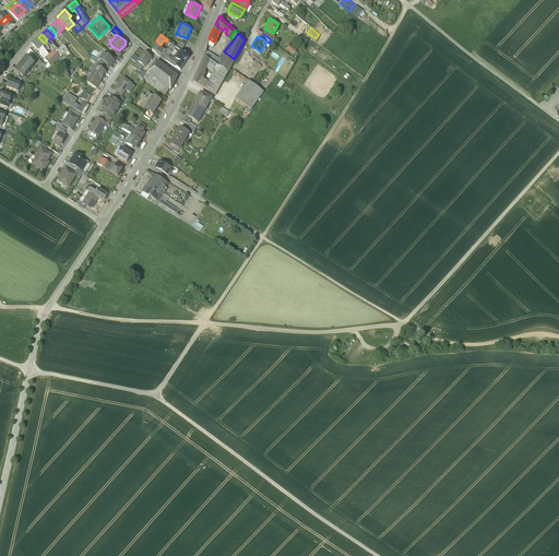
[(44,43),(38,37),(32,42),(37,48),(44,43)]
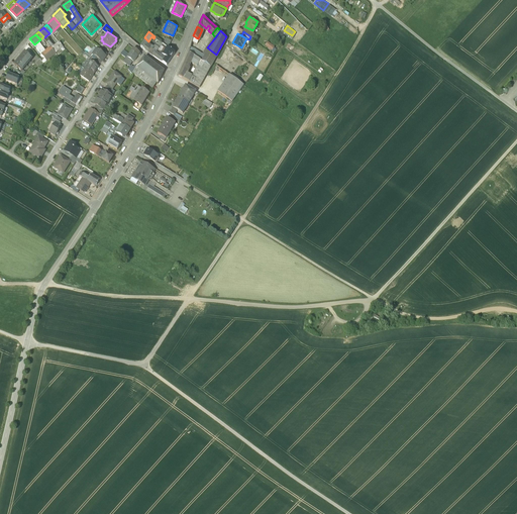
[(148,41),(144,37),(139,43),(144,47),(148,41)]
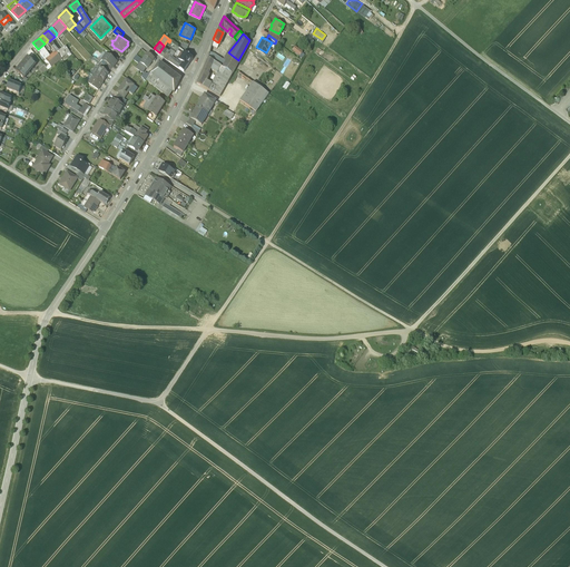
[(65,45),(59,49),(53,42),(53,44),(51,45),(56,49),(61,56),(69,49),(65,45)]
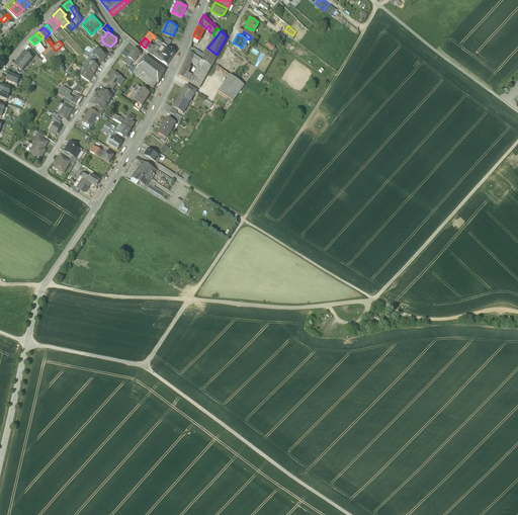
[(274,50),(277,46),(267,39),(264,44),(274,50)]
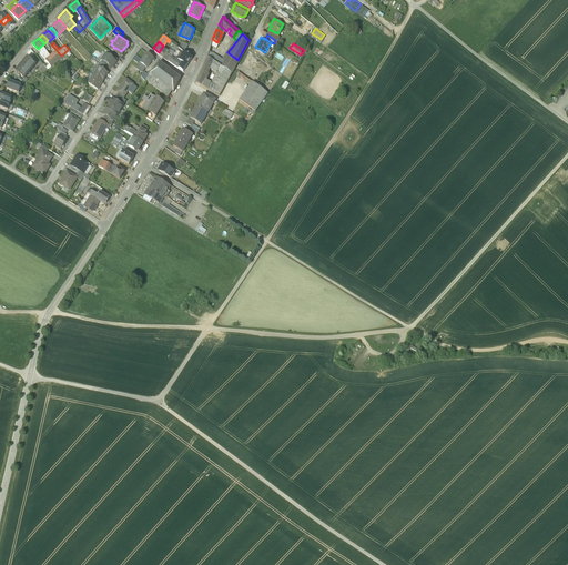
[(49,54),(46,57),(51,64),(61,56),(56,49),(49,54)]
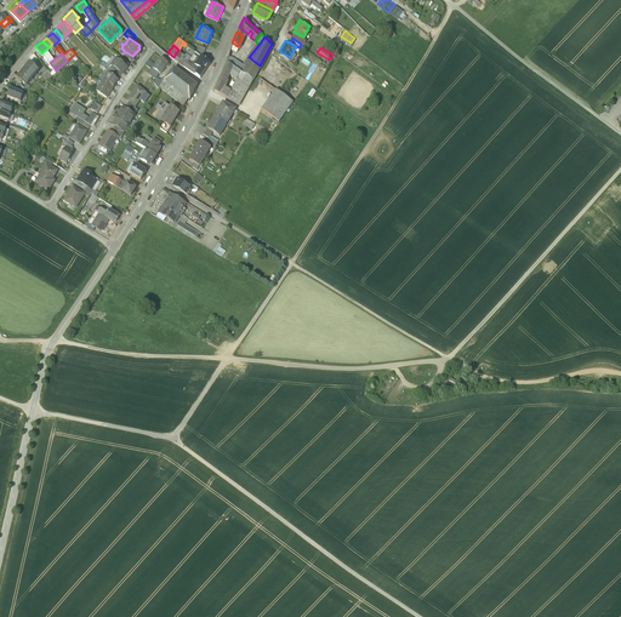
[(243,70),(246,63),(229,53),(227,61),(241,69),(243,70)]
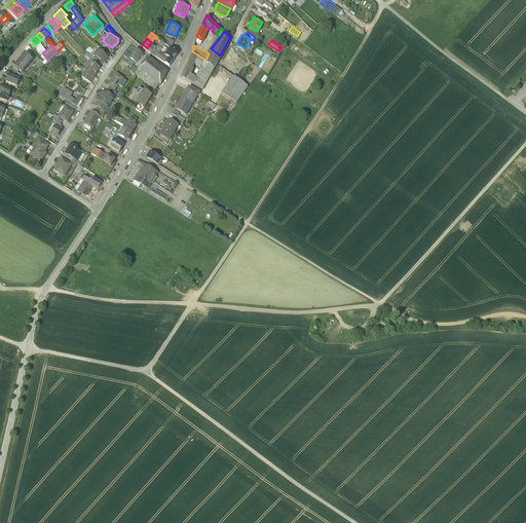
[(178,51),(171,46),(168,47),(170,48),(166,54),(170,57),(168,58),(166,62),(170,64),(178,51)]
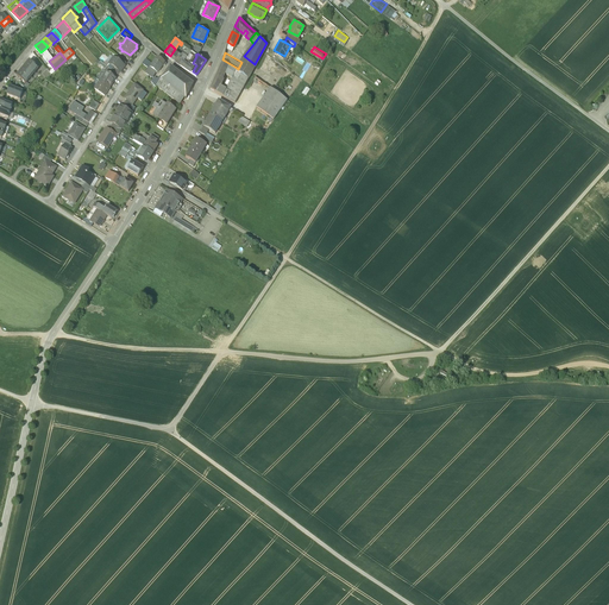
[(124,63),(115,56),(113,55),(108,61),(114,64),(120,69),(124,63)]
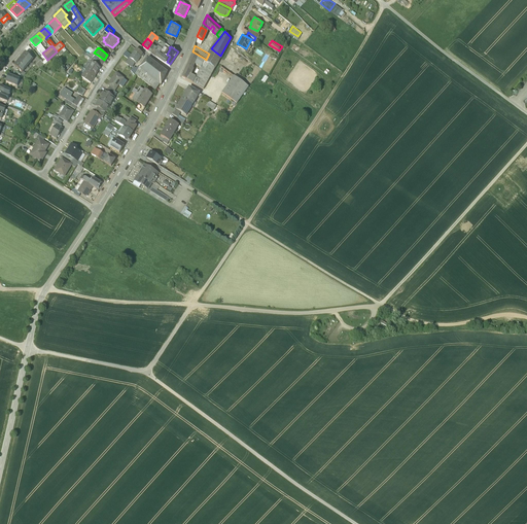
[(132,51),(126,47),(123,53),(129,56),(132,51)]
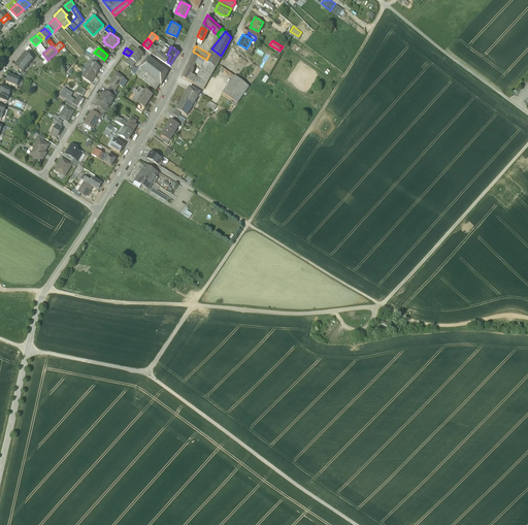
[(221,56),(211,48),(209,54),(206,60),(216,66),(221,56)]
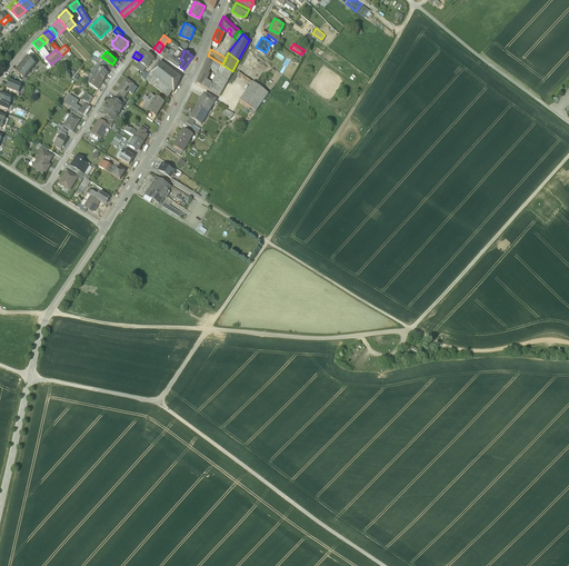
[(151,58),(145,53),(140,60),(146,66),(151,58)]
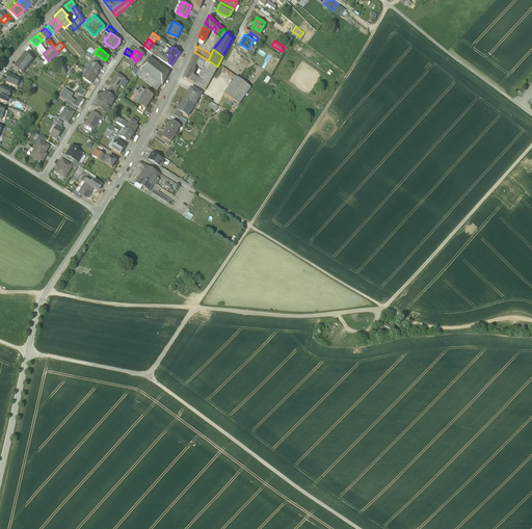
[(25,51),(14,63),(19,68),(22,71),(33,57),(30,55),(25,51)]
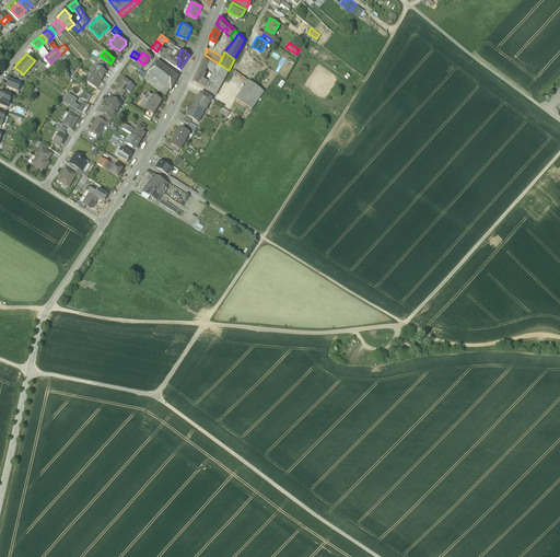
[(218,62),(205,55),(201,61),(207,66),(213,69),(213,70),(218,62)]
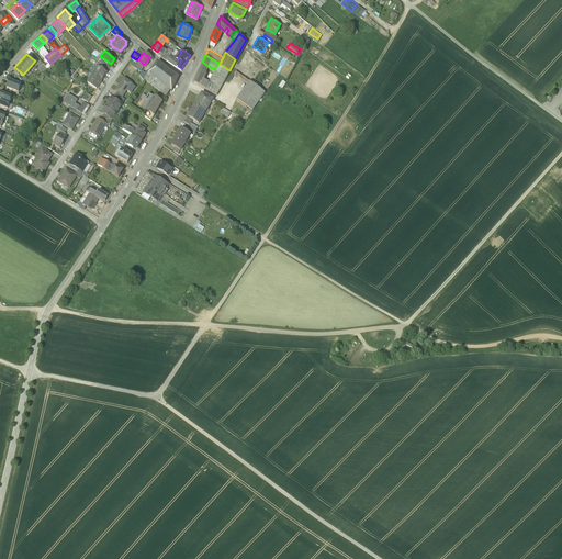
[(177,59),(176,58),(173,57),(170,62),(178,66),(180,62),(177,59)]
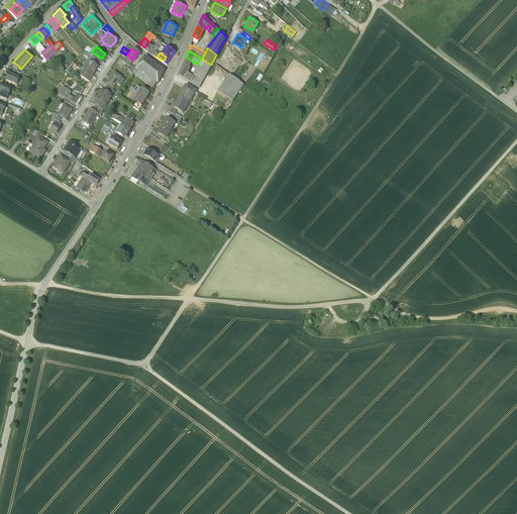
[(144,55),(136,65),(156,79),(158,81),(164,69),(144,55)]
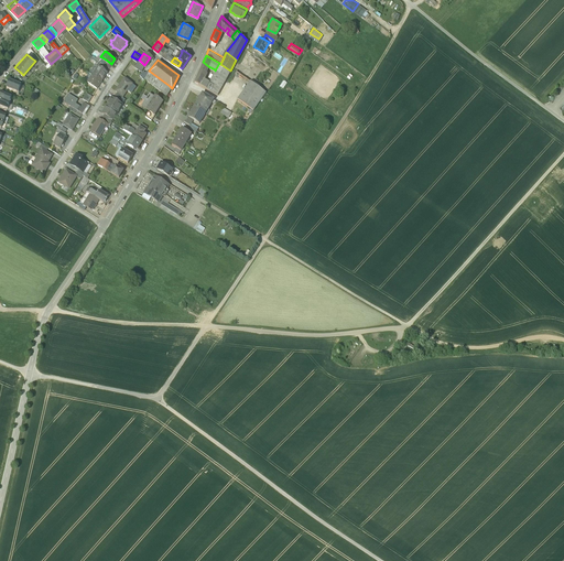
[(47,66),(43,61),(38,65),(42,72),(47,66)]
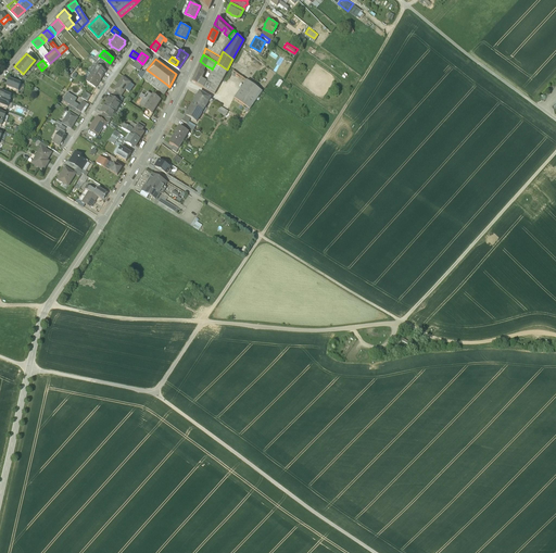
[(212,68),(206,79),(203,85),(215,91),(227,70),(217,63),(216,62),(212,70),(212,68)]
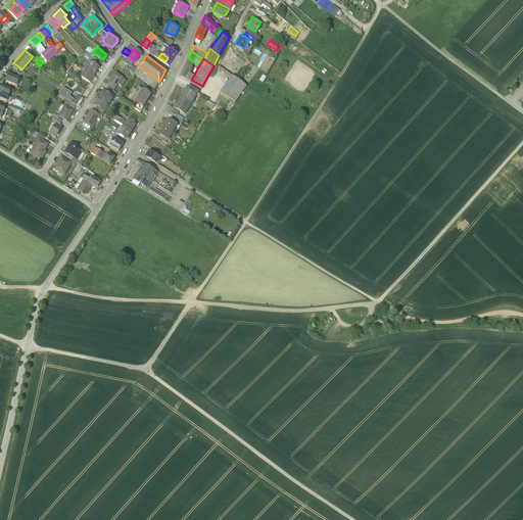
[(99,64),(91,59),(86,67),(94,73),(99,64)]
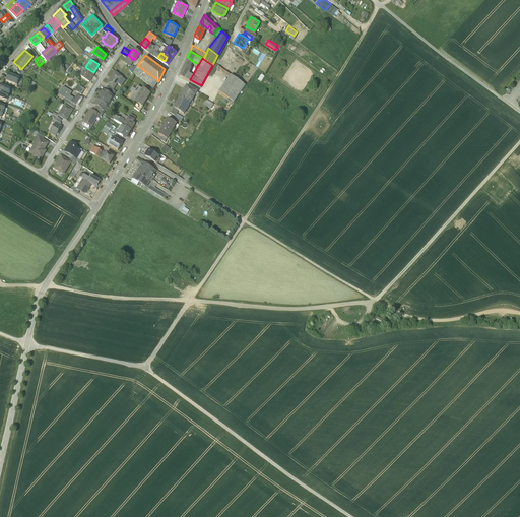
[(186,60),(180,74),(190,79),(193,74),(187,71),(191,63),(186,60)]
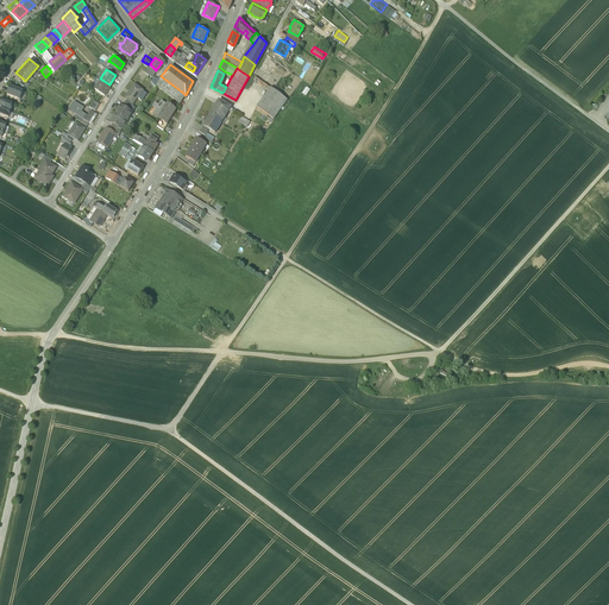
[(183,93),(161,76),(159,79),(156,83),(179,100),(183,93)]
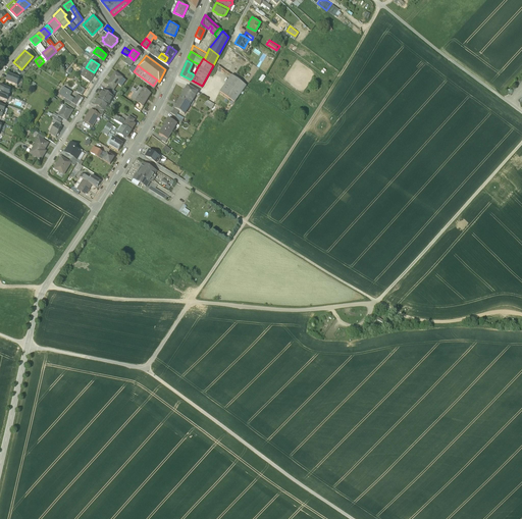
[(94,72),(86,67),(86,66),(81,73),(90,80),(94,72)]
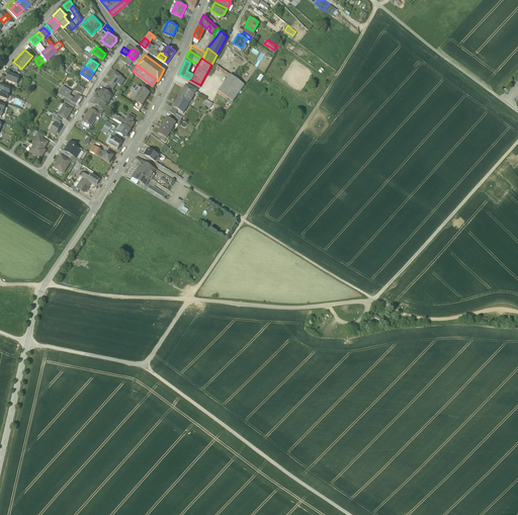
[(116,80),(121,74),(114,69),(106,81),(108,82),(112,86),(113,85),(116,80)]
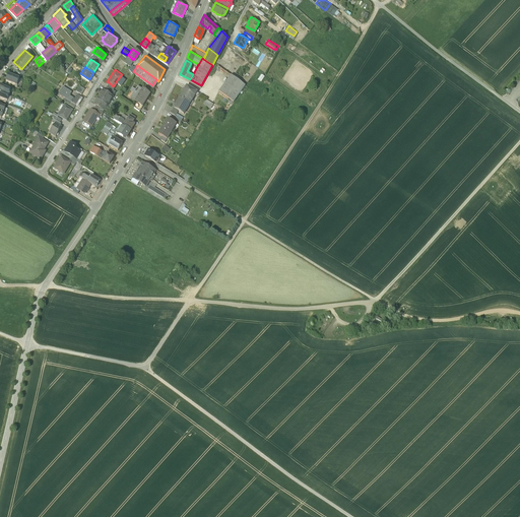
[(19,76),(8,72),(6,79),(17,83),(19,76)]
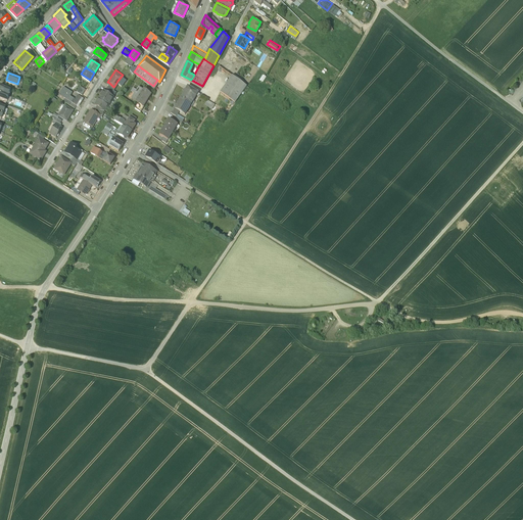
[(233,74),(221,90),(235,100),(242,90),(245,86),(247,84),(233,74)]
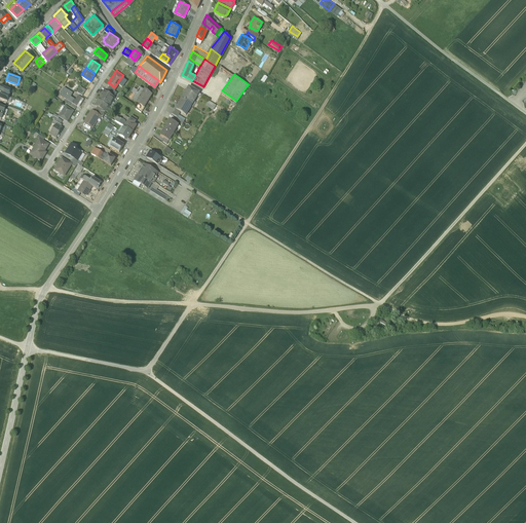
[(127,78),(123,75),(118,81),(122,84),(127,78)]
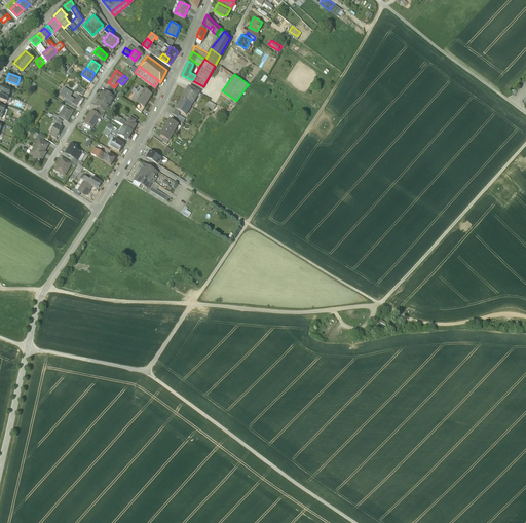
[(82,92),(85,87),(80,83),(76,89),(82,92)]
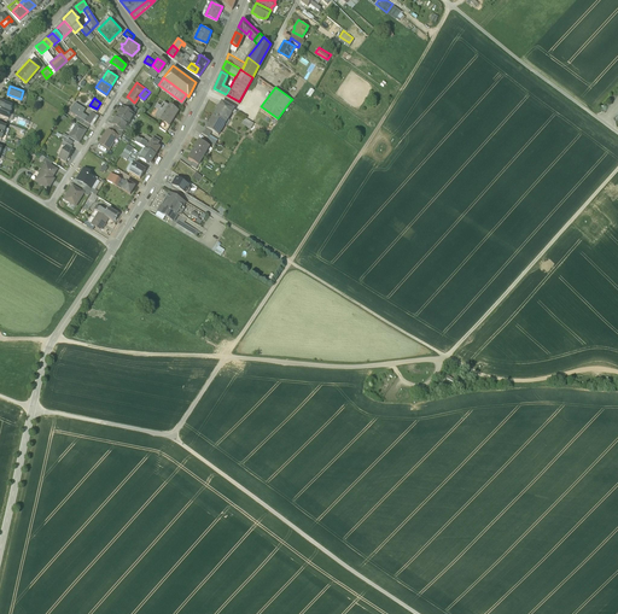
[(228,101),(221,98),(213,112),(226,121),(234,106),(228,101)]
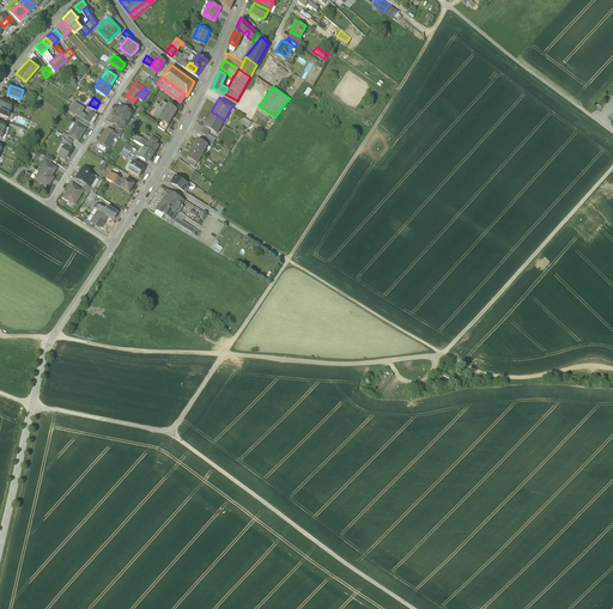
[(13,103),(0,98),(0,105),(11,110),(13,103)]
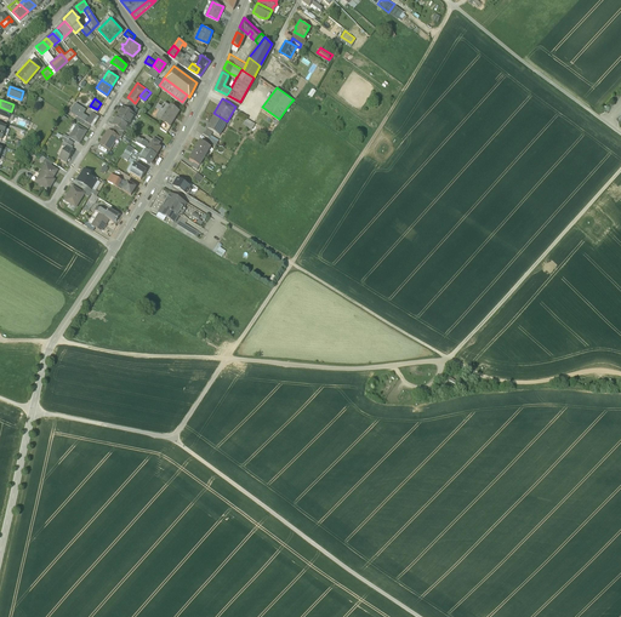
[(164,119),(166,120),(165,121),(170,125),(171,124),(170,123),(178,109),(166,101),(157,114),(164,119)]
